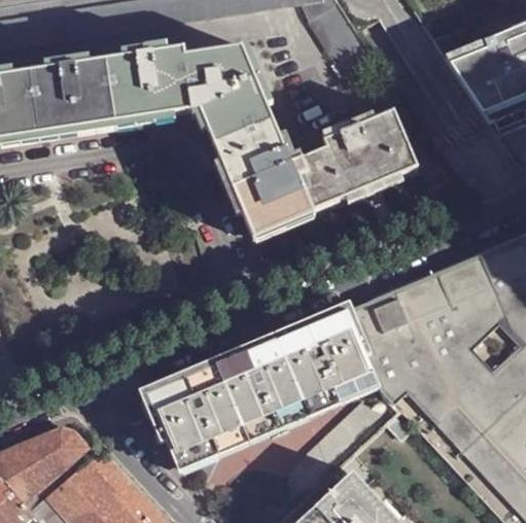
[(306,0),(299,1),(309,18),(328,5),(337,0),(306,0)]
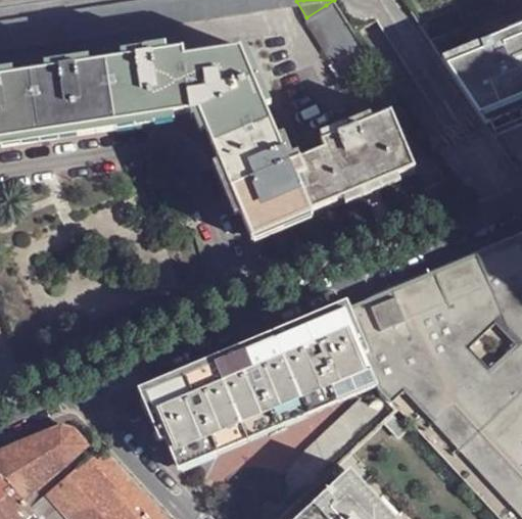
[(349,85),(378,66),(337,0),(334,0),(326,5),(306,17),(349,85)]
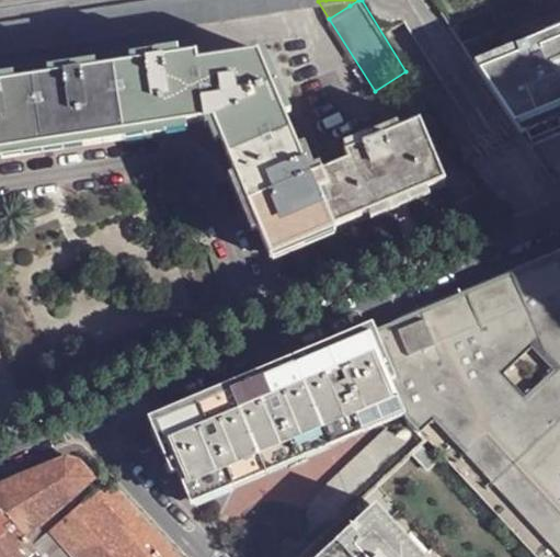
[(559,21),(475,58),(522,128),(526,127),(528,134),(559,120),(559,21)]
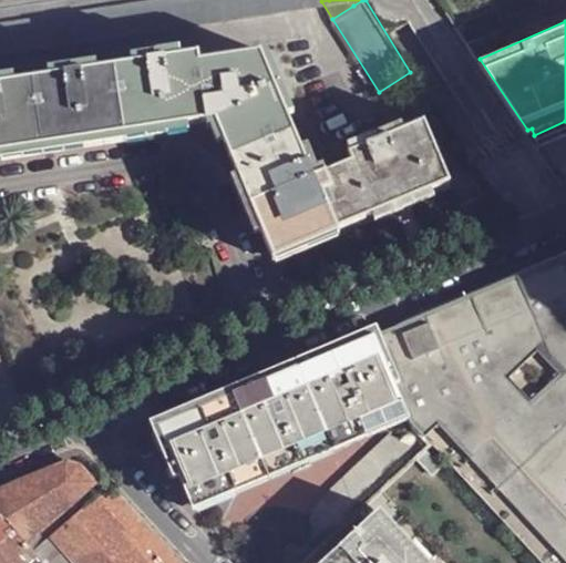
[(163,48),(163,50),(163,54),(179,52),(178,45),(163,48)]
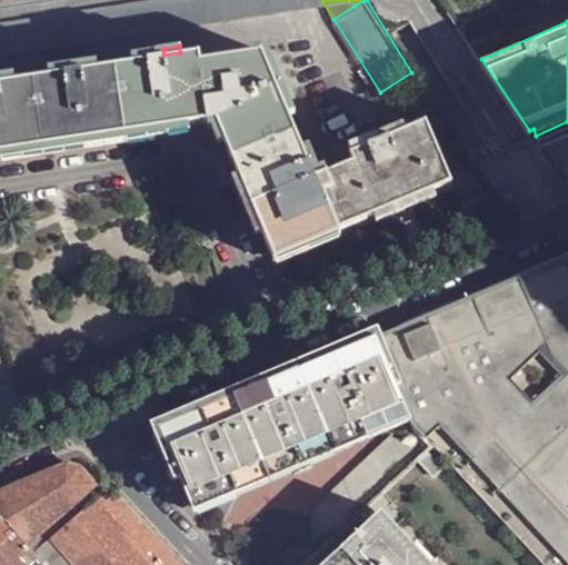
[(268,47),(260,48),(269,71),(276,70),(277,69),(268,47)]
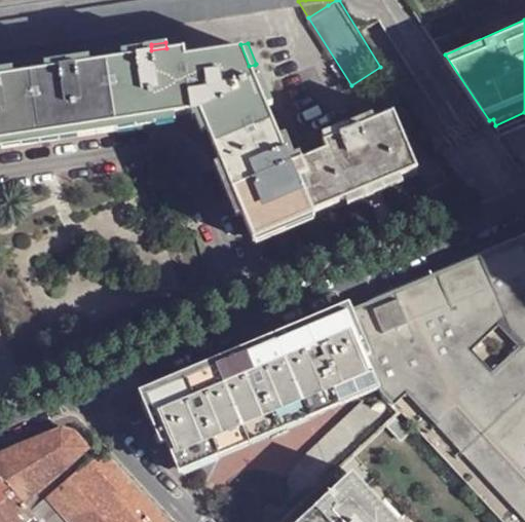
[(397,128),(389,110),(374,115),(355,123),(353,119),(343,123),(345,127),(325,137),(323,138),(326,145),(301,154),(293,158),(288,147),(286,143),(282,145),(276,134),(264,101),(255,80),(260,79),(255,65),(249,66),(240,44),(184,52),(183,46),(166,48),(151,50),(151,46),(136,48),(137,53),(121,56),(89,60),(75,62),(74,58),(60,60),(61,65),(44,66),(13,72),(0,73),(0,139),(40,133),(116,120),(175,111),(191,109),(199,108),(209,131),(221,160),(245,216),(253,233),(261,229),(313,208),(345,194),(364,186),(365,188),(381,181),(380,179),(400,171),(417,164),(407,139),(405,140),(399,127),(397,128)]
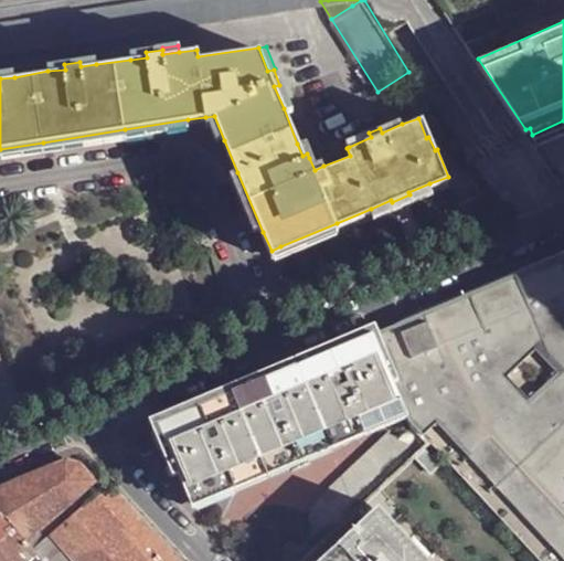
[(129,53),(130,60),(147,57),(146,52),(146,50),(129,53)]
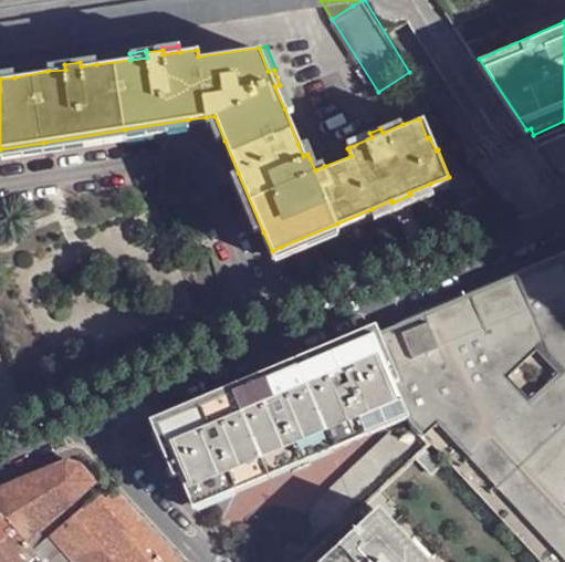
[(80,60),(80,62),(81,66),(96,64),(95,58),(80,60)]
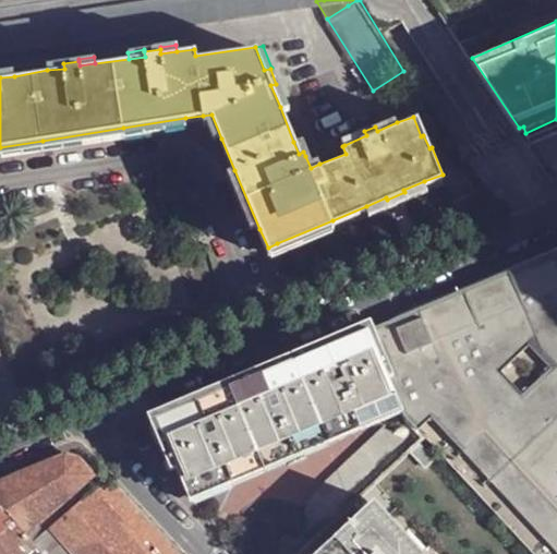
[(47,63),(47,70),(64,69),(63,63),(63,61),(47,63)]
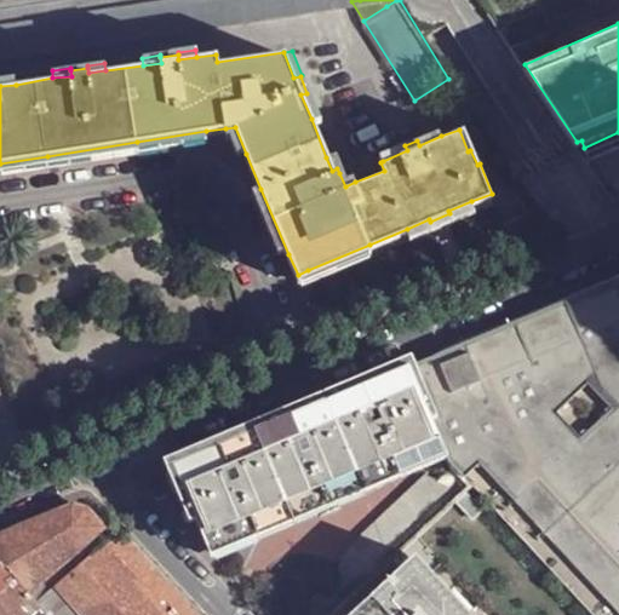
[(0,79),(0,86),(16,85),(15,76),(0,79)]
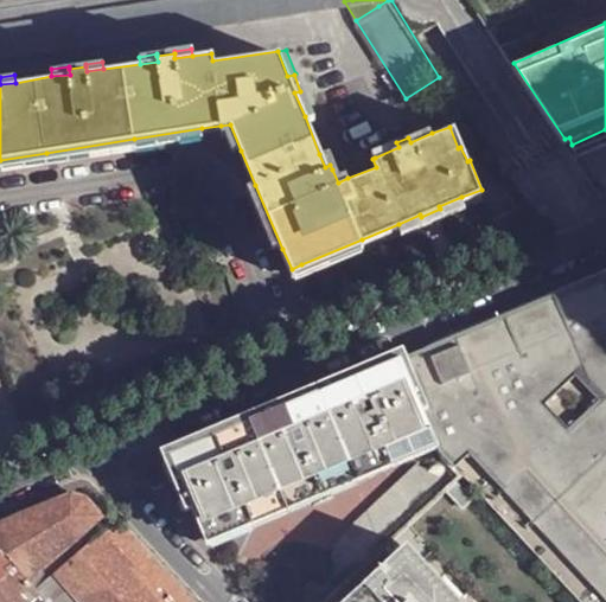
[(301,90),(300,91),(294,93),(305,116),(313,114),(301,90)]
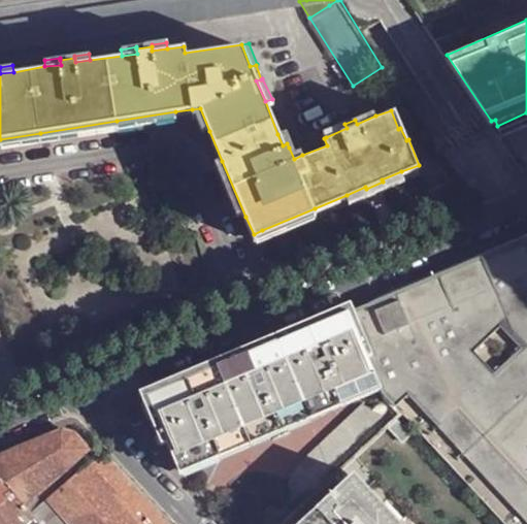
[(203,133),(209,131),(200,108),(192,109),(193,116),(196,116),(203,133)]
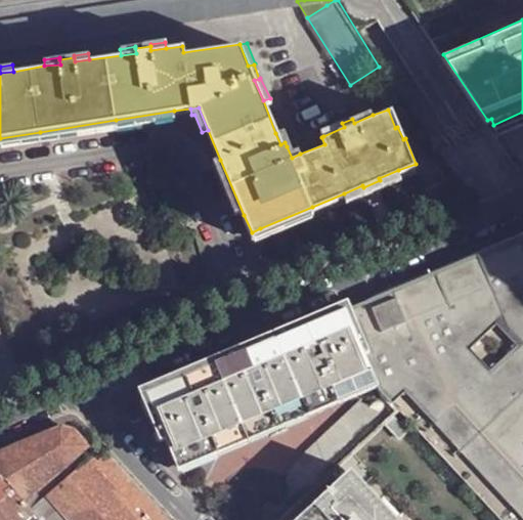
[(392,107),(388,110),(395,128),(397,127),(403,139),(405,138),(392,107)]
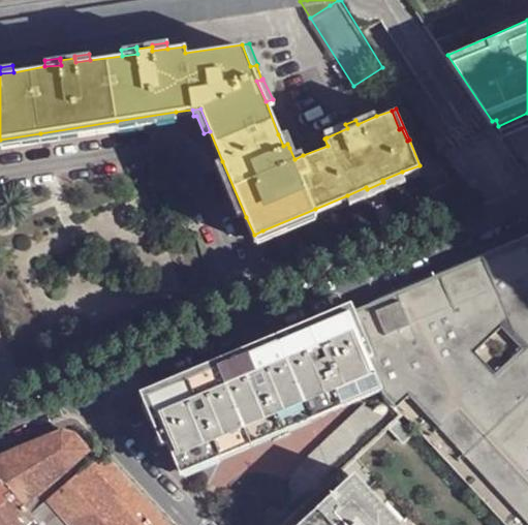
[(358,124),(376,116),(374,111),(354,118),(355,120),(358,124)]
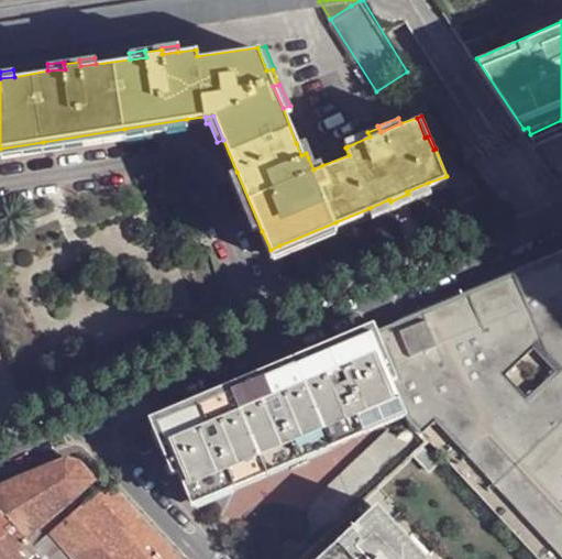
[(124,129),(125,135),(187,125),(187,119),(124,129)]
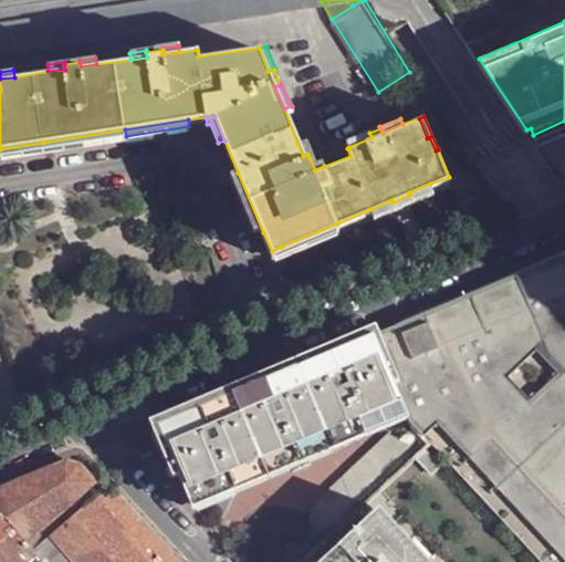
[(369,133),(380,128),(379,126),(346,141),(349,147),(372,137),(369,133)]
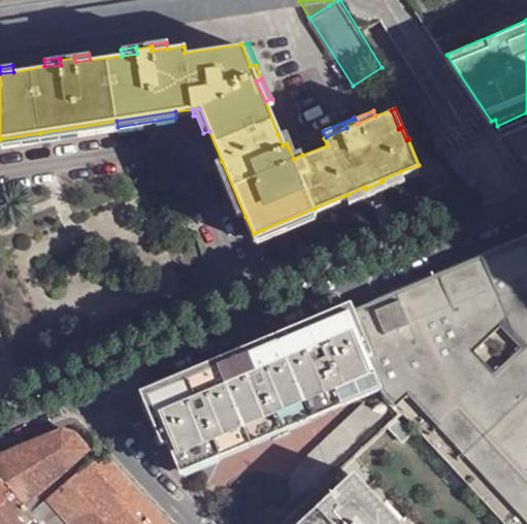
[(40,133),(40,139),(118,127),(117,121),(40,133)]
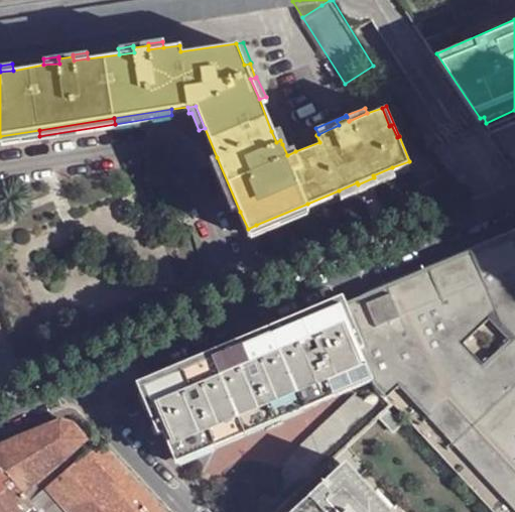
[(278,128),(271,131),(276,142),(280,140),(282,138),(278,128)]
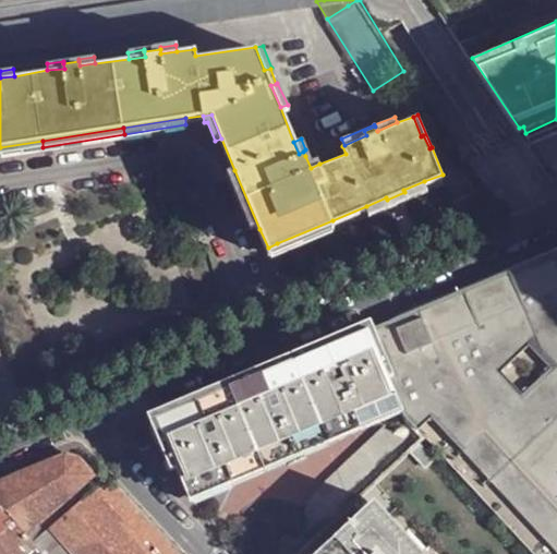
[(0,147),(0,153),(43,147),(43,141),(0,147)]
